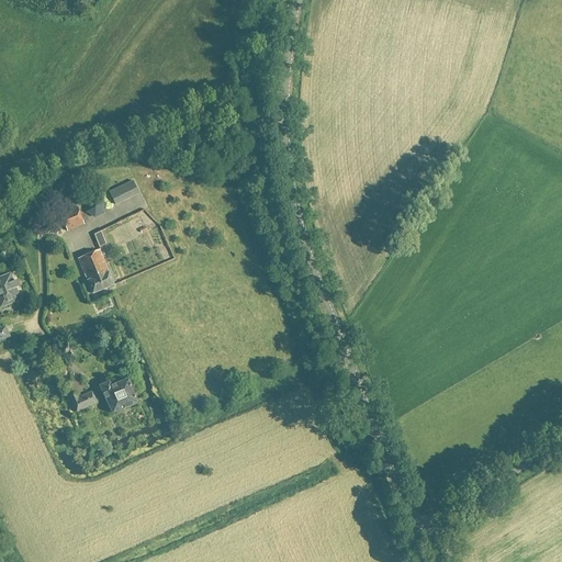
[(133,181),(109,193),(114,205),(138,193),(133,181)]
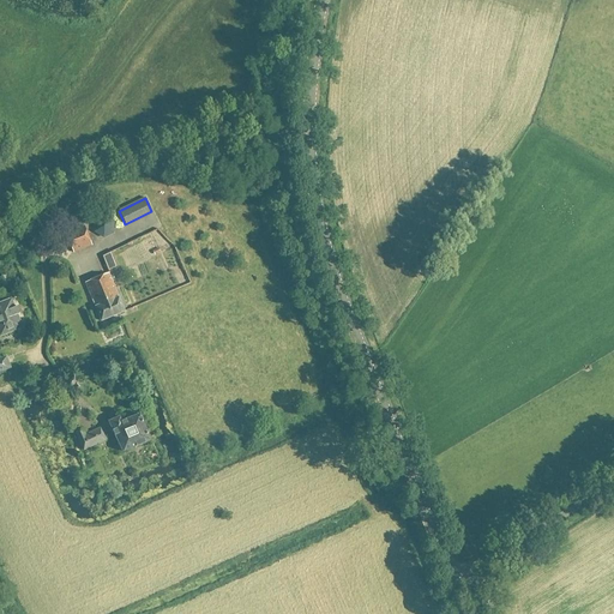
[(91,246),(84,227),(66,233),(72,253),(91,246)]
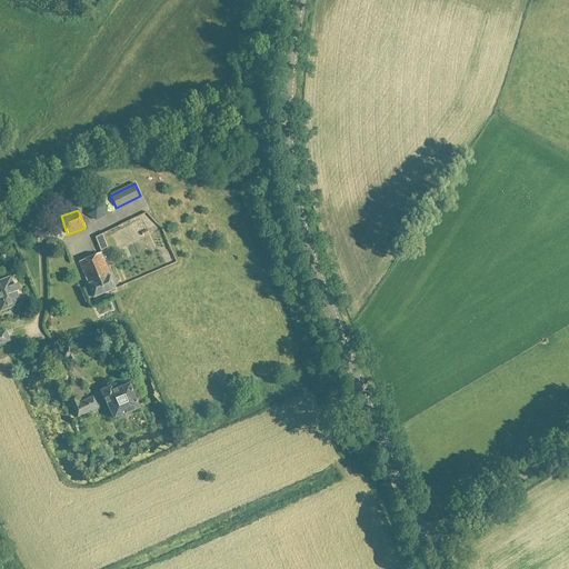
[(108,247),(103,235),(96,238),(100,250),(108,247)]
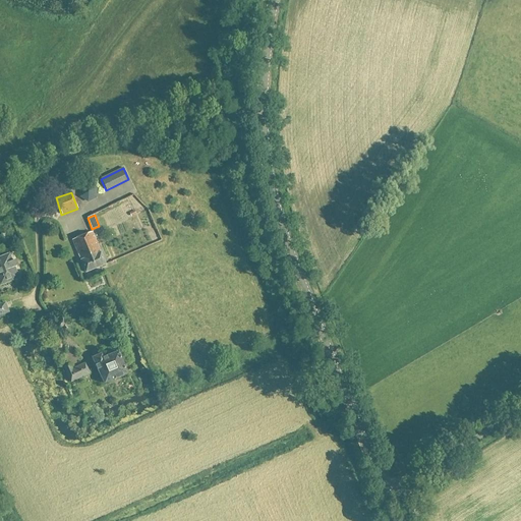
[(106,266),(93,232),(72,240),(85,274),(106,266)]
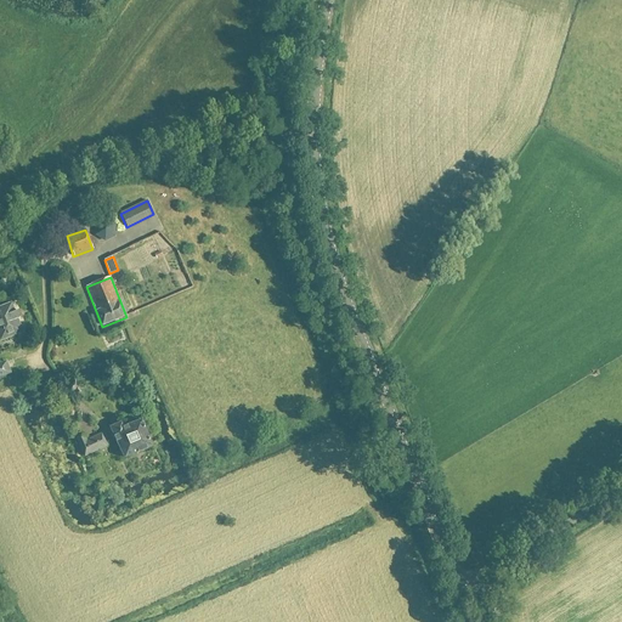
[(11,289),(6,278),(0,281),(0,286),(3,293),(11,289)]
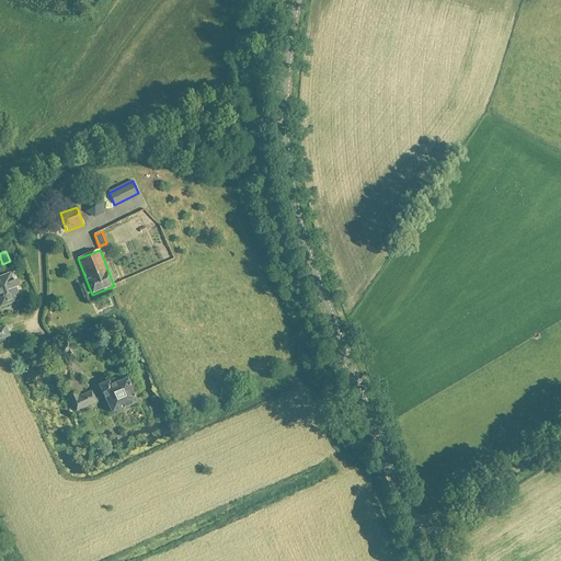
[(20,299),(15,288),(19,287),(15,281),(13,282),(10,274),(0,277),(0,306),(0,308),(20,299)]
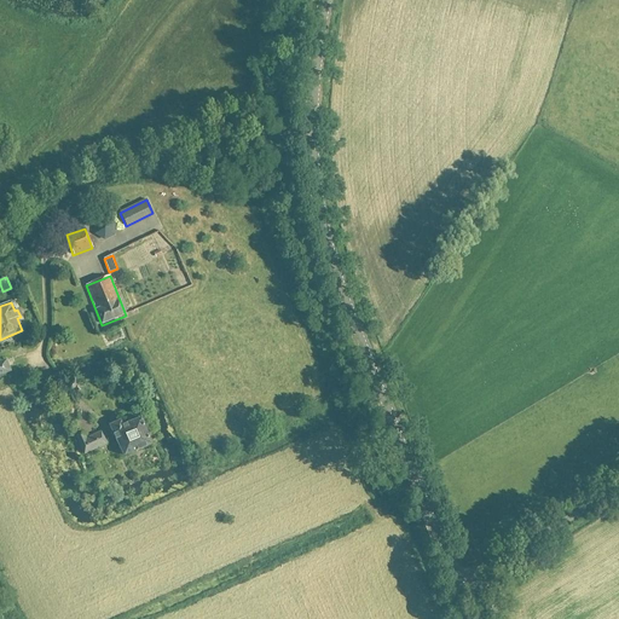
[(0,375),(11,371),(6,359),(0,362),(0,375)]
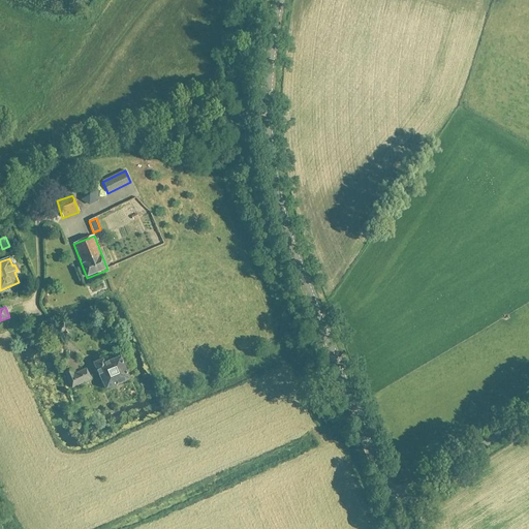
[(129,380),(120,358),(105,364),(103,360),(94,364),(105,391),(129,380)]
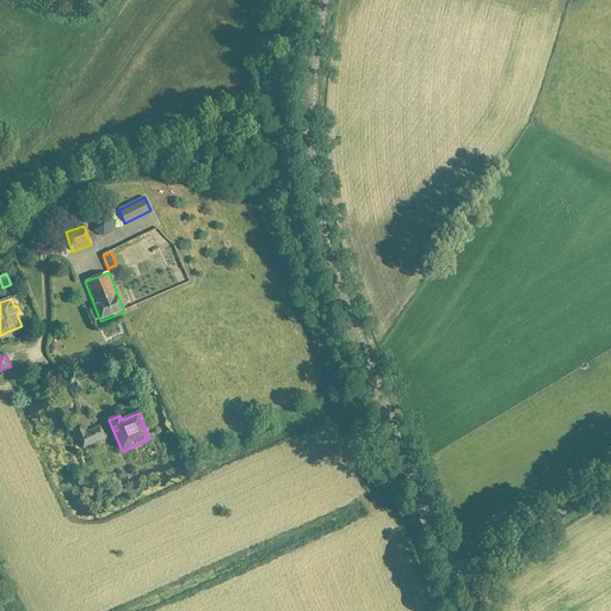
[(84,449),(105,438),(99,427),(85,434),(81,427),(74,431),(84,449)]
